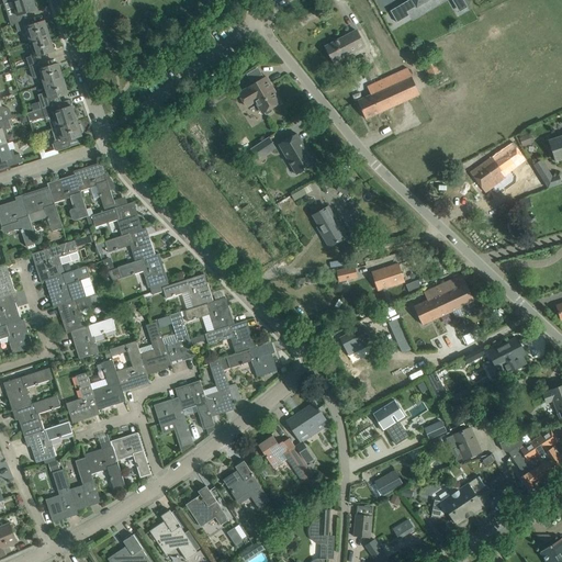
[(11,9),(13,14),(8,17),(11,25),(15,23),(24,21),(22,14),(36,10),(33,0),(13,0),(12,0),(15,8),(11,9)]
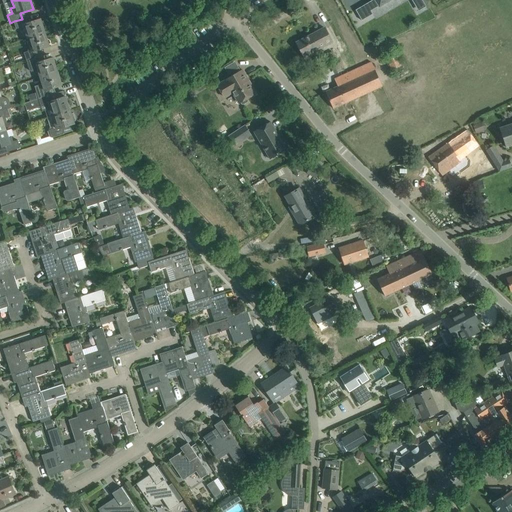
[(372,0),(370,2),(366,4),(371,11),(379,6),(380,6),(390,0),(372,0)]
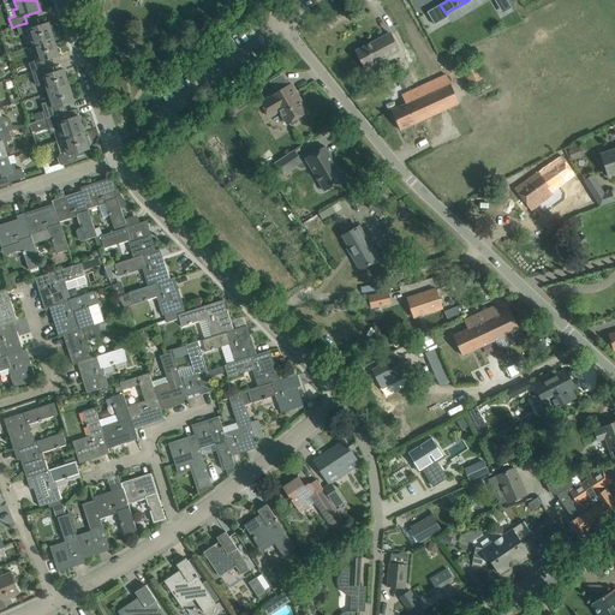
[(19,35),(25,34),(27,39),(30,37),(34,46),(54,40),(48,23),(34,28),(31,21),(27,23),(17,25),(19,35)]
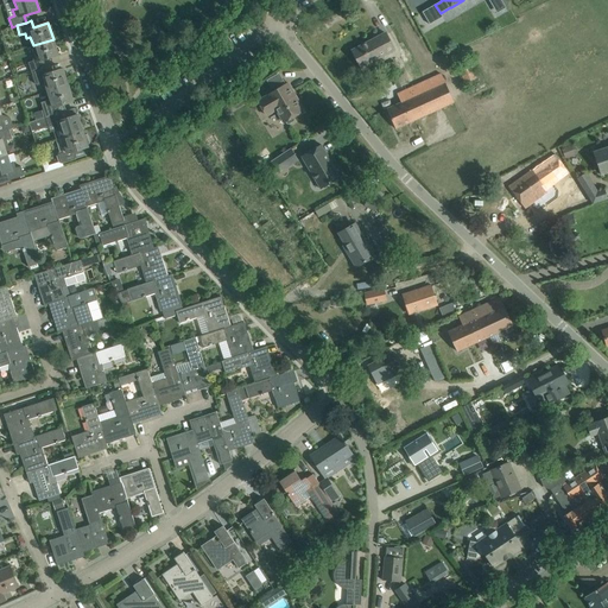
[(386,33),(352,51),(362,70),(373,64),(372,62),(394,50),(391,44),(386,33)]
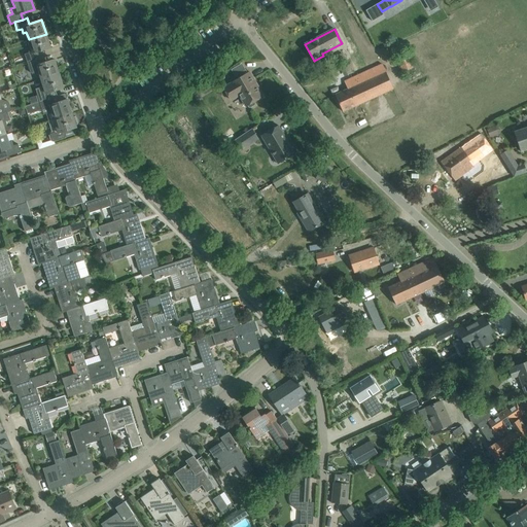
[(31,46),(28,47),(30,53),(25,54),(27,62),(39,58),(37,51),(50,47),(46,34),(29,39),(31,46)]
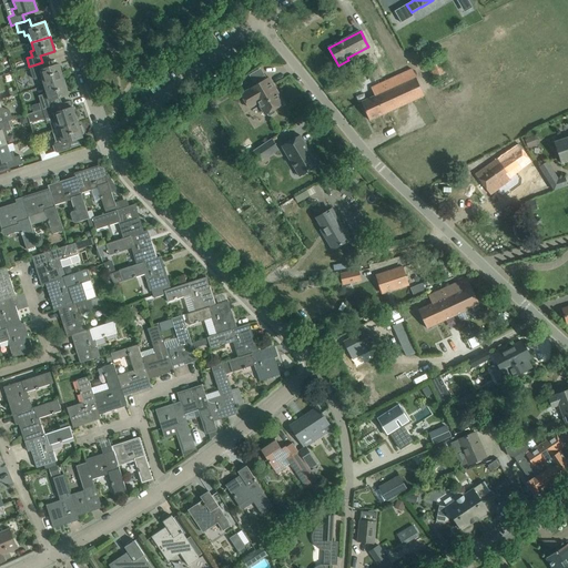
[(427,62),(434,78),(445,72),(438,57),(427,62)]
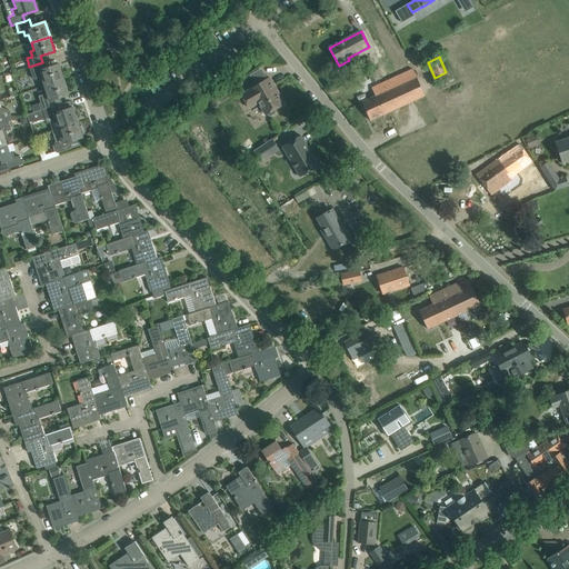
[(29,67),(33,80),(42,78),(45,86),(63,79),(59,65),(45,69),(42,62),(29,67)]
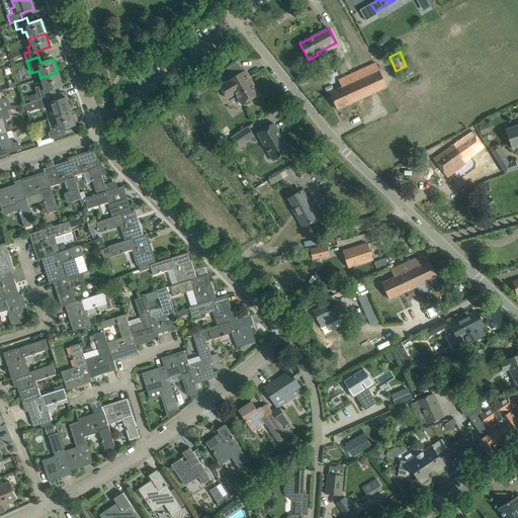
[(235,76),(244,71),(239,62),(230,67),(235,76)]
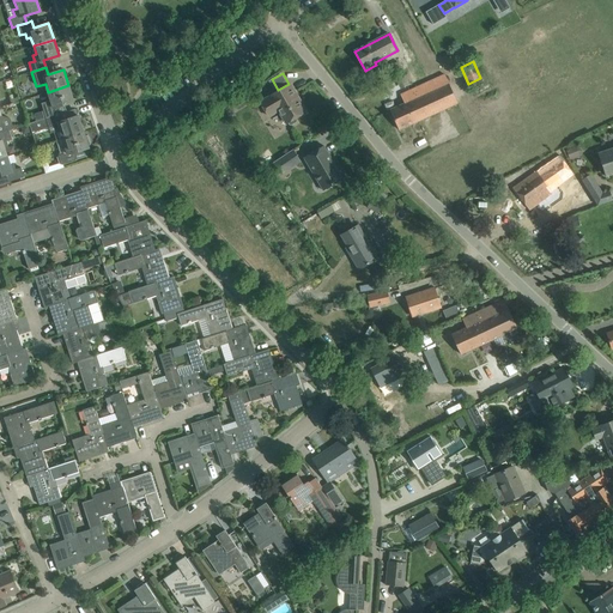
[(407,103),(389,110),(399,129),(459,103),(445,74),(413,89),(402,93),(407,103)]
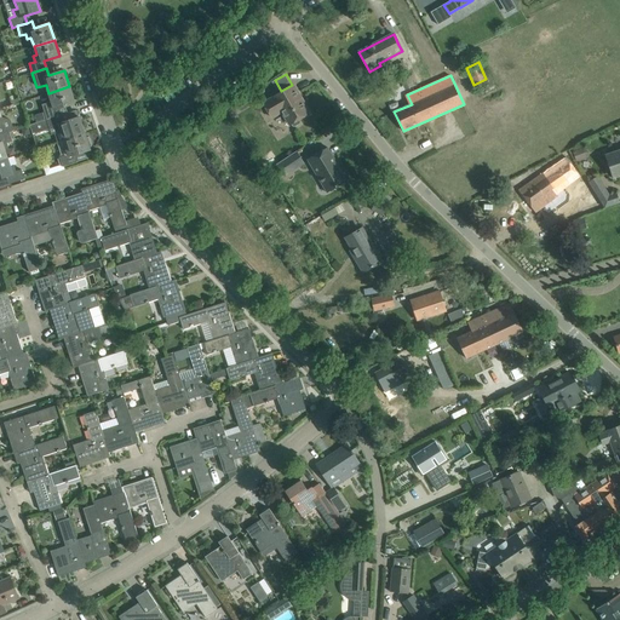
[(293,85),(285,90),(273,97),(274,97),(263,103),(271,118),(281,112),(290,125),(291,125),(292,126),(294,127),(299,124),(300,121),(299,120),(309,114),(302,103),(297,97),(299,95),(293,85)]
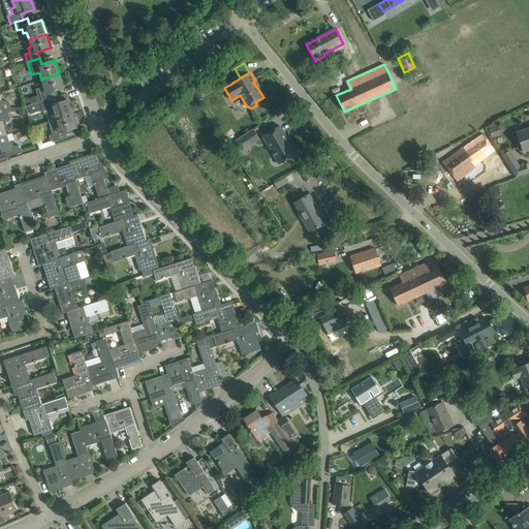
[(43,86),(40,87),(42,92),(37,94),(40,102),(53,98),(51,92),(64,88),(59,73),(41,80),(43,86)]
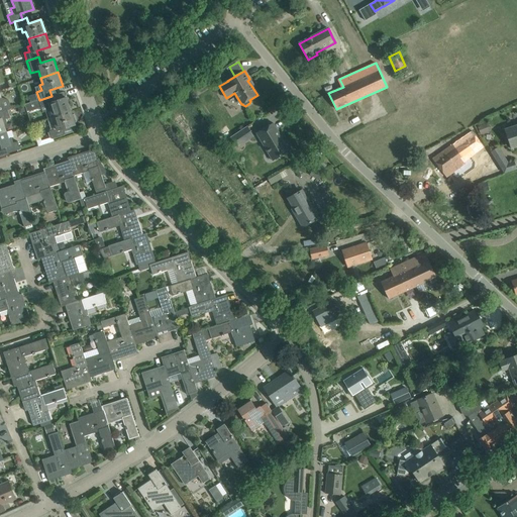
[(0,112),(8,110),(11,109),(9,100),(1,98),(0,93),(0,112)]
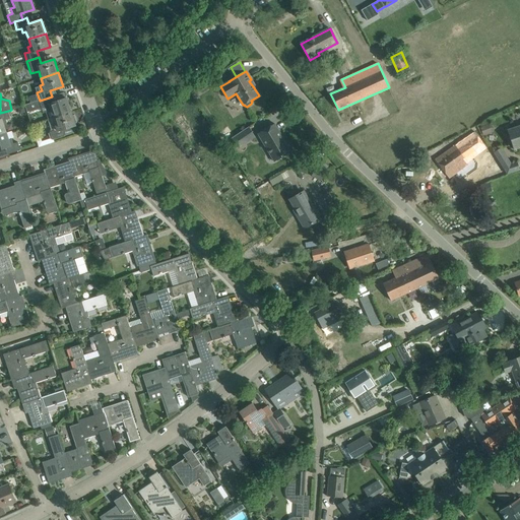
[(47,106),(48,111),(51,110),(54,118),(71,113),(66,98),(54,103),(52,96),(40,101),(27,105),(29,112),(42,108),(47,106)]
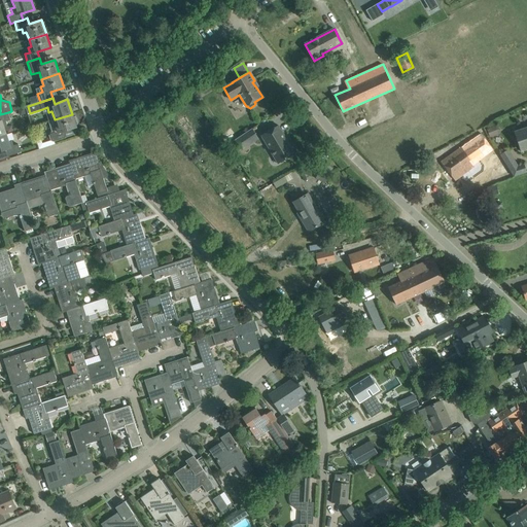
[(8,112),(0,114),(0,136),(7,135),(4,127),(7,126),(5,121),(10,119),(8,112)]
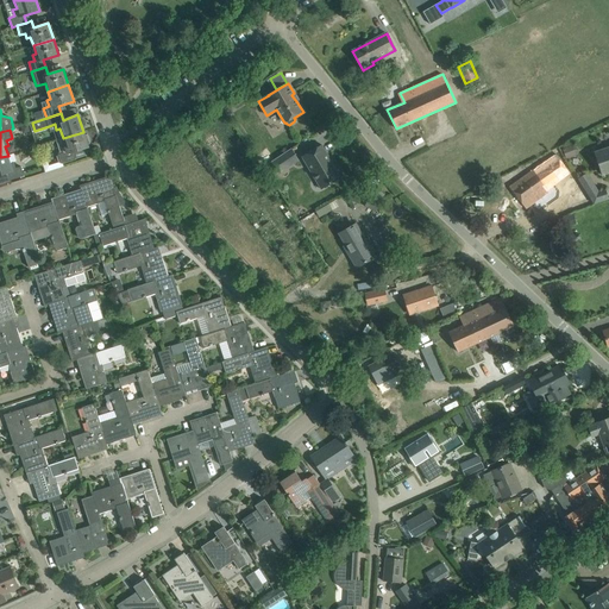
[(63,138),(66,145),(61,146),(63,152),(58,154),(61,164),(75,159),(73,152),(88,148),(83,132),(63,138)]
